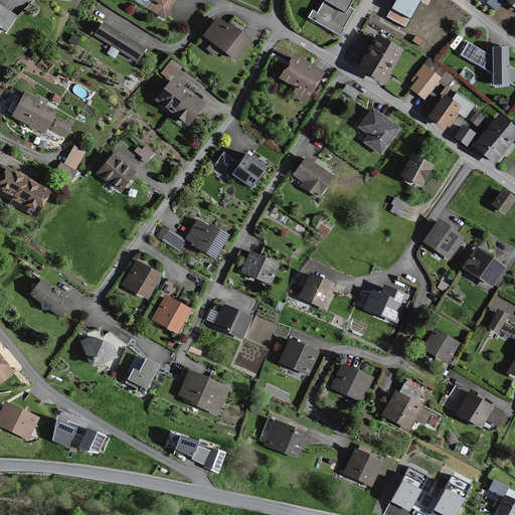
[(176,0),(132,0),(132,1),(161,19),(164,15),(166,16),(176,0)]
